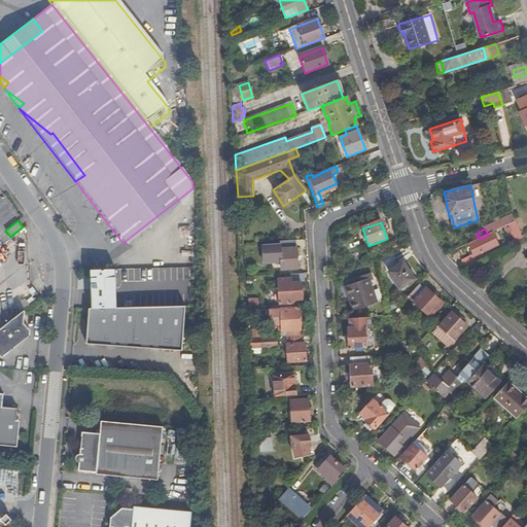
[(498,244),(492,233),(488,235),(479,239),(468,244),(475,256),(498,244)]
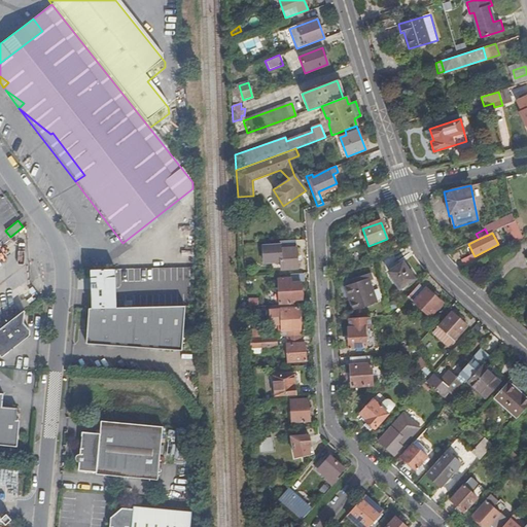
[(295,242),(280,244),(280,247),(265,248),(265,249),(260,249),(261,264),(274,264),(275,266),(281,266),(281,270),(296,270),(295,242)]
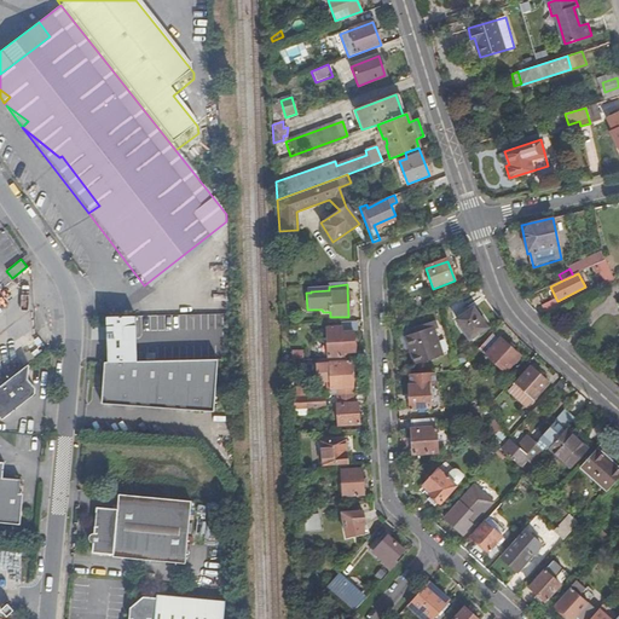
[(468,341),(485,330),(473,311),(456,319),(468,341)]
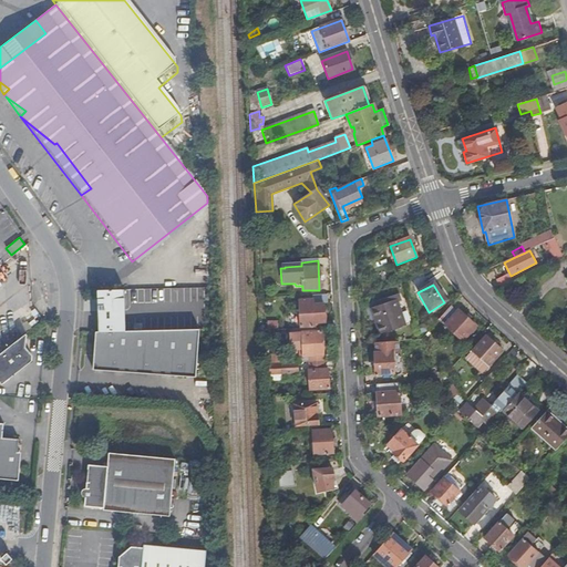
[(381,334),(404,327),(394,298),(384,301),(385,303),(372,309),(381,334)]
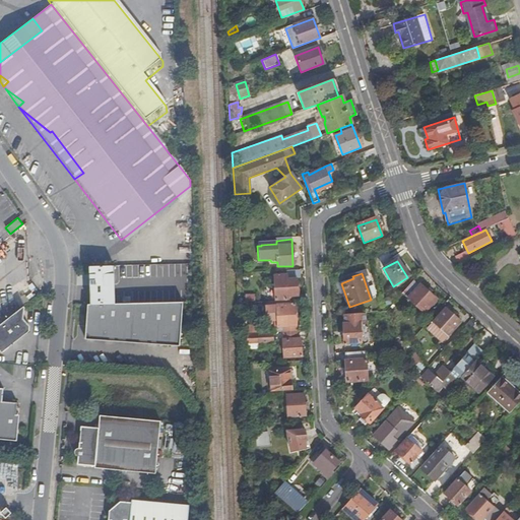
[(274,276),(275,300),(287,299),(287,297),(298,297),(297,280),(286,280),(286,276),(274,276)]
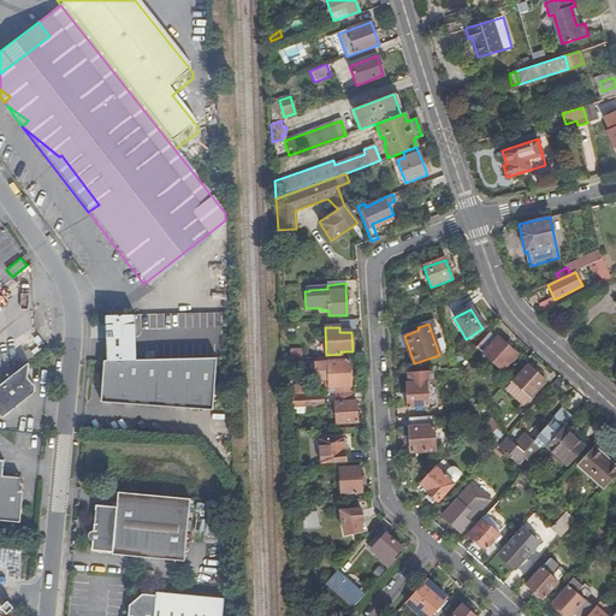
[(489,335),(475,349),(502,372),(516,356),(498,339),(496,342),(489,335)]
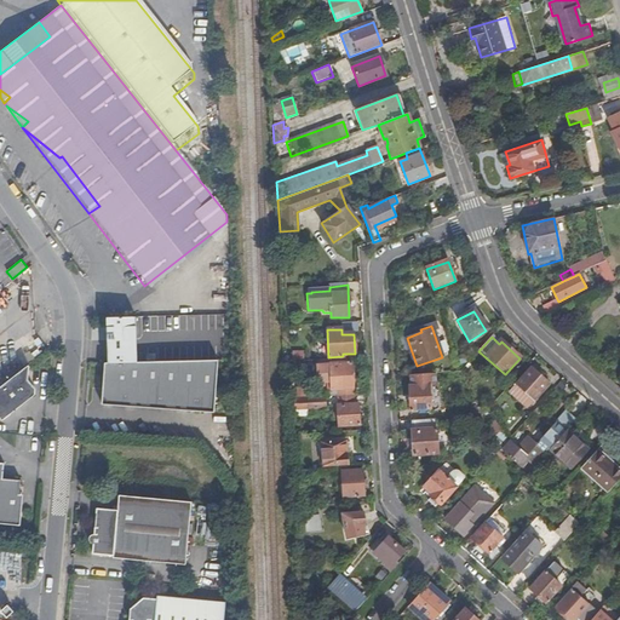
[(214,412),(217,360),(105,357),(102,400),(214,412)]
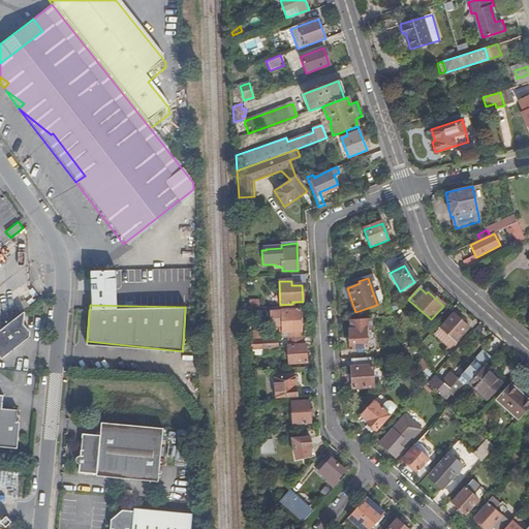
[(287,338),(302,337),(300,310),(270,312),(271,334),(286,333),(287,338)]
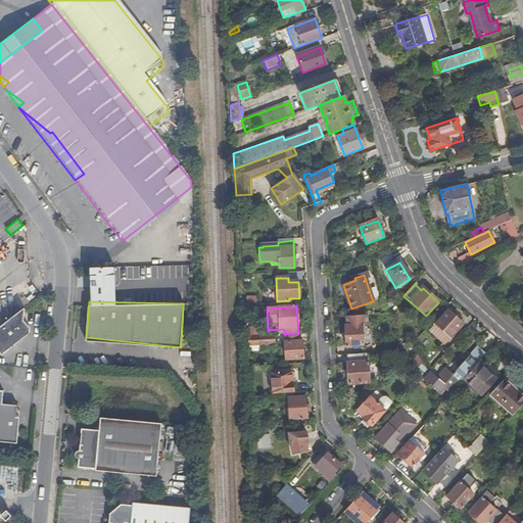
[(0,354),(1,357),(30,337),(32,336),(31,330),(25,323),(26,310),(0,328),(0,354)]
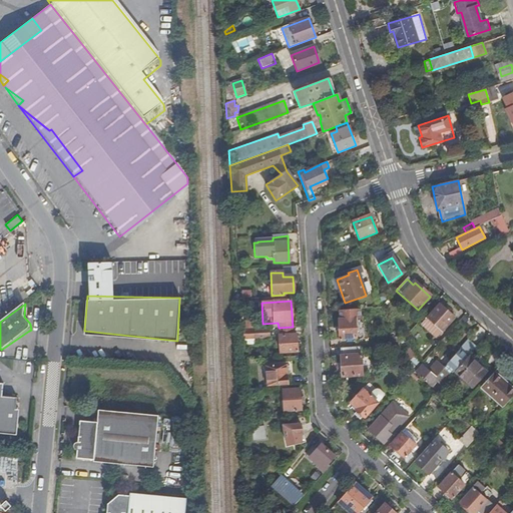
[(440,331),(442,332),(454,319),(440,306),(427,319),(440,331)]
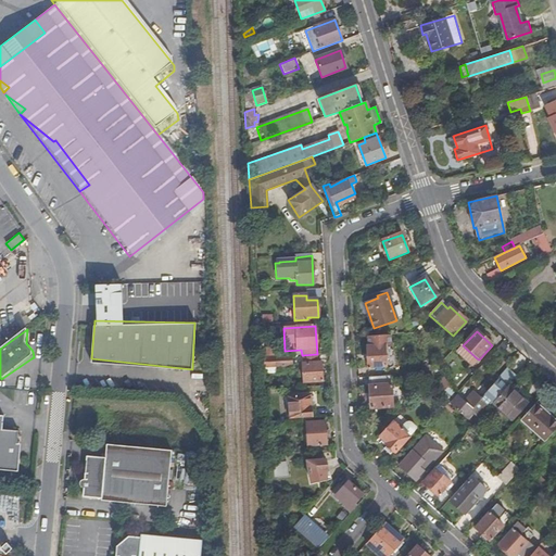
[(367,338),(367,346),(366,346),(368,368),(387,367),(386,346),(391,345),(390,336),(367,338)]
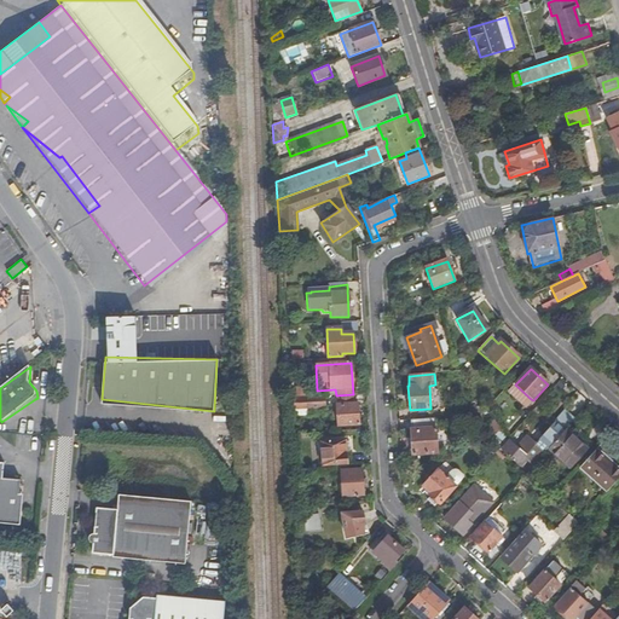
[(531,399),(515,385),(509,393),(524,406),(531,399)]
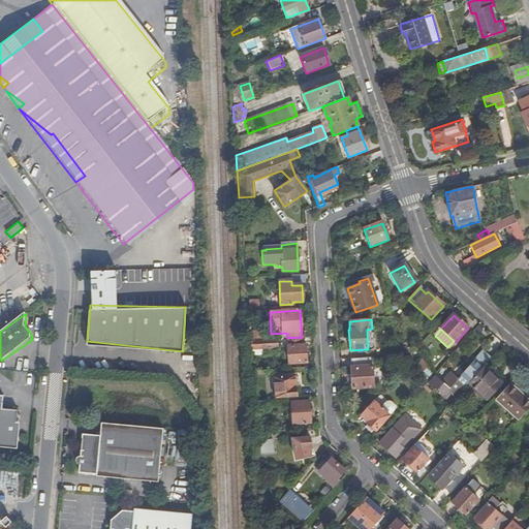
[(287,338),(287,346),(302,346),(302,337),(287,338)]
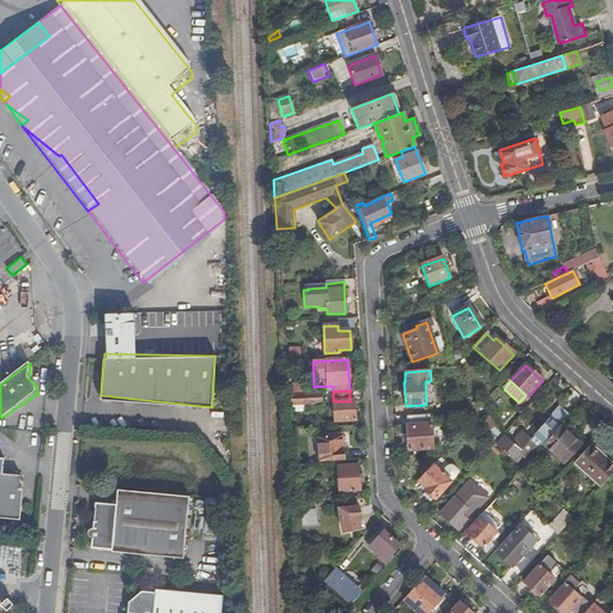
[(321,393),(303,393),(304,406),(321,405),(321,393)]
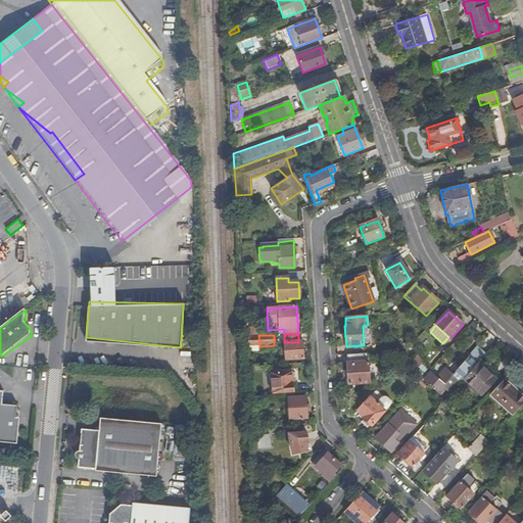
[(298,342),(284,342),(285,360),(302,359),(301,341),(298,342)]
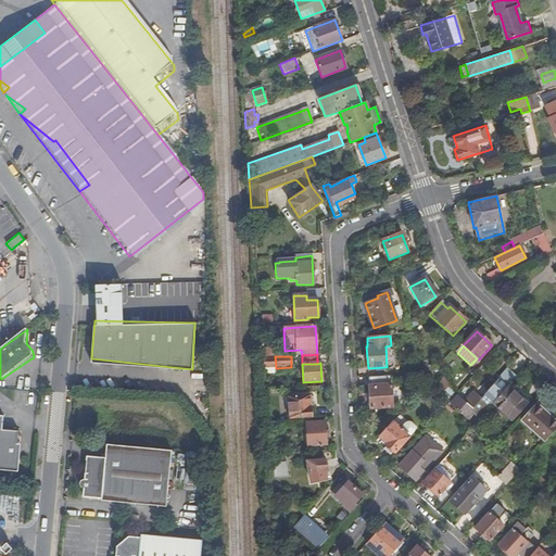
[(497,379),(507,388),(507,387),(518,375),(509,367),(497,379)]
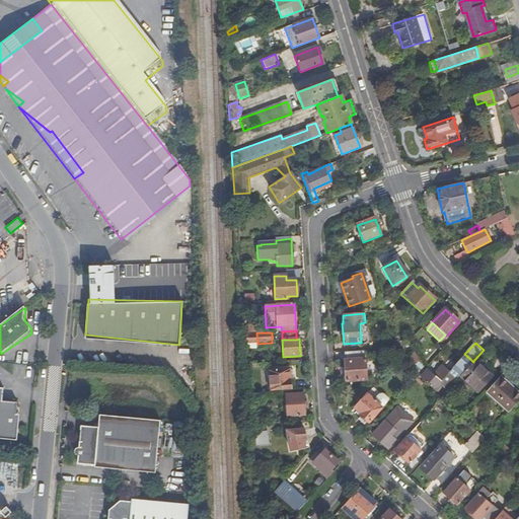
[(367,381),(365,351),(361,352),(344,353),(346,382),(367,381)]
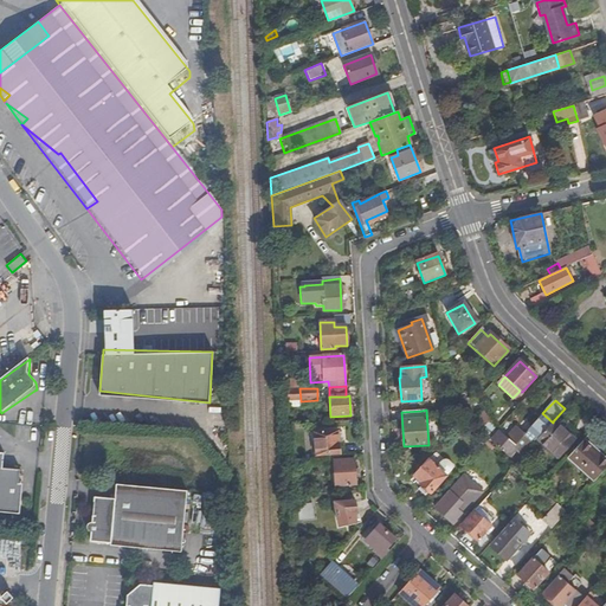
[(476,419),(482,431),(490,421),(482,413),(476,419)]
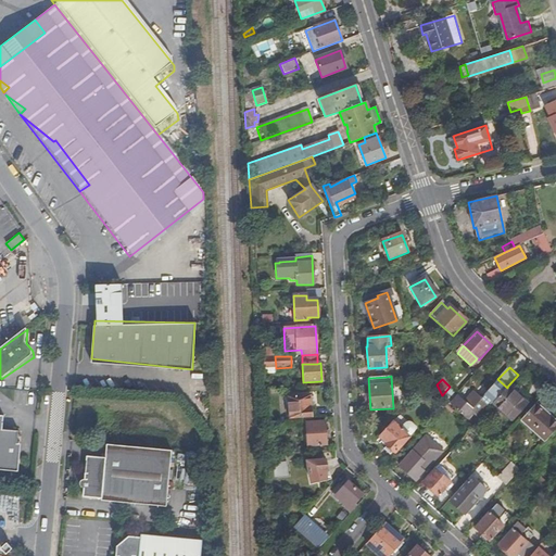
[(442,395),(446,405),(450,402),(457,394),(450,387),(442,395)]
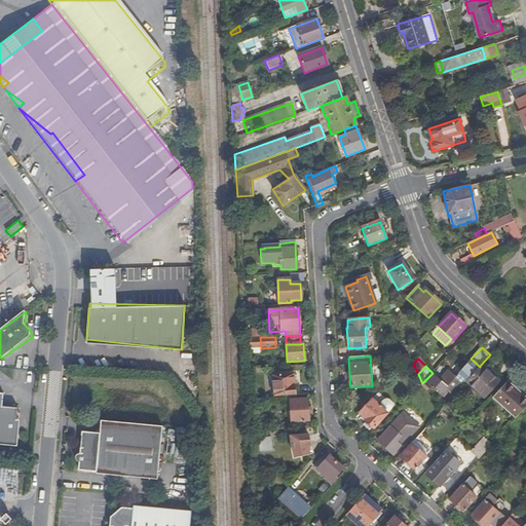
[(480,367),(466,381),(485,398),(498,382),(480,366),(480,367)]
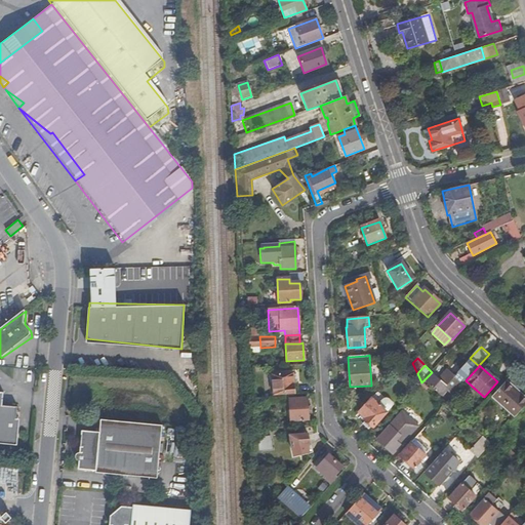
[(432,372),(425,379),(445,399),(452,391),(432,372)]
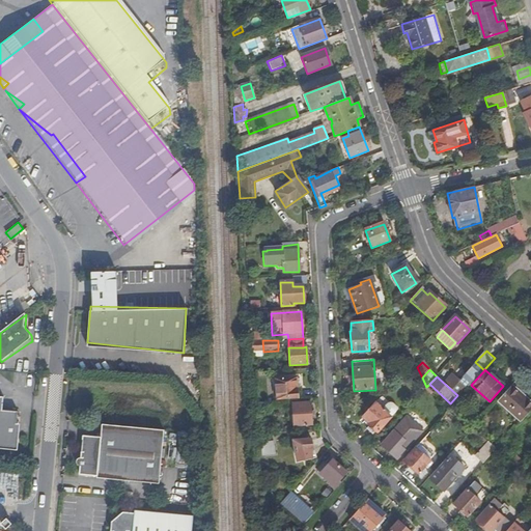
[(275,379),(276,399),(296,398),(295,379),(275,379)]
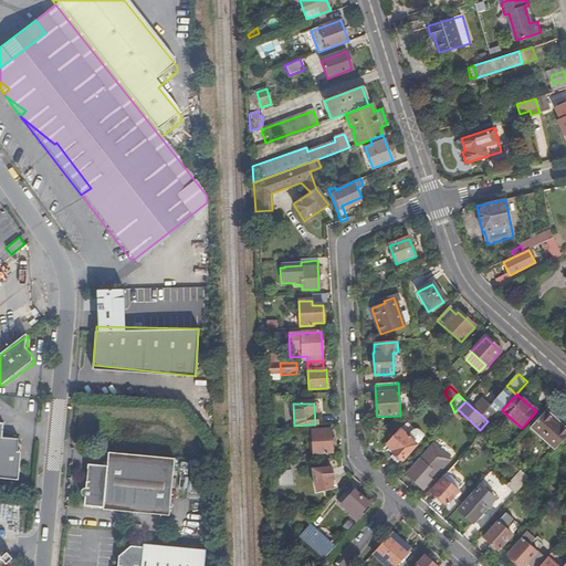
[(565,435),(551,420),(553,419),(545,411),(531,428),(555,450),(565,438),(565,435)]
